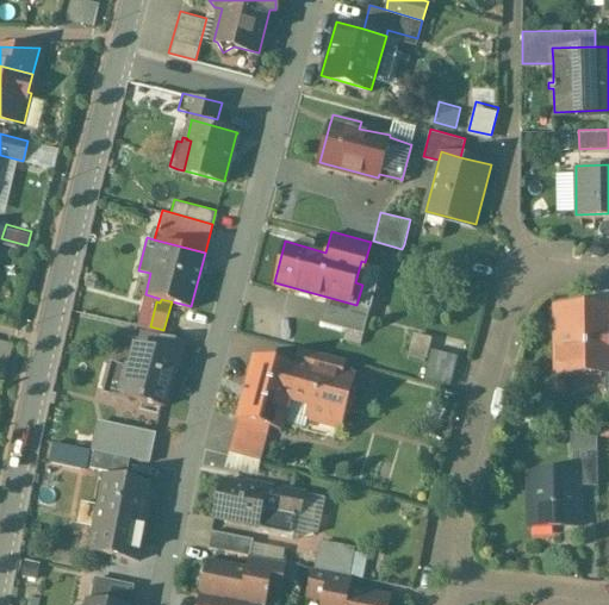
[(608,304),(558,306),(559,369),(606,369),(608,368),(608,304)]
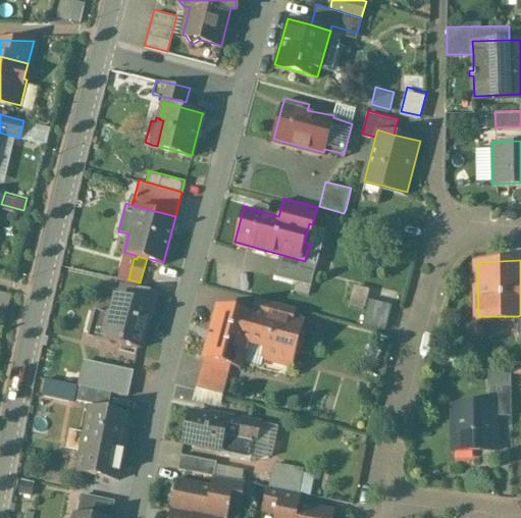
[(315,271),(277,261),(274,274),(311,283),(315,271)]
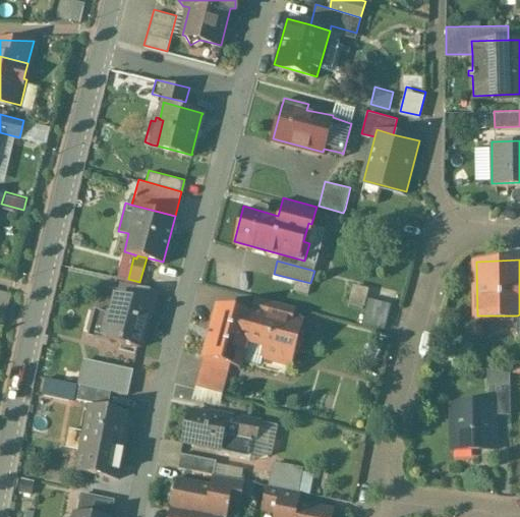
[(158,291),(120,281),(117,294),(152,303),(151,304),(154,304),(158,291)]
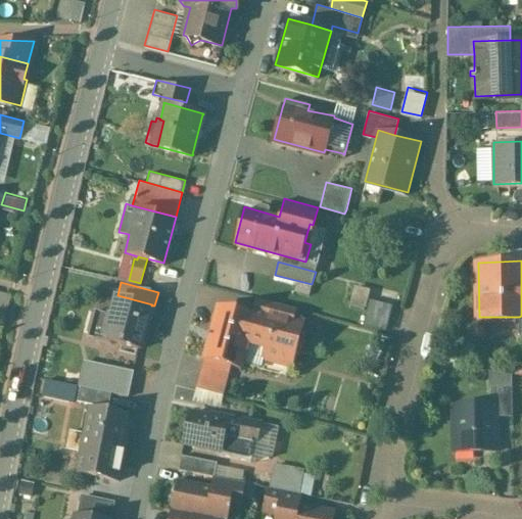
[(367,289),(354,286),(351,298),(364,301),(367,289)]
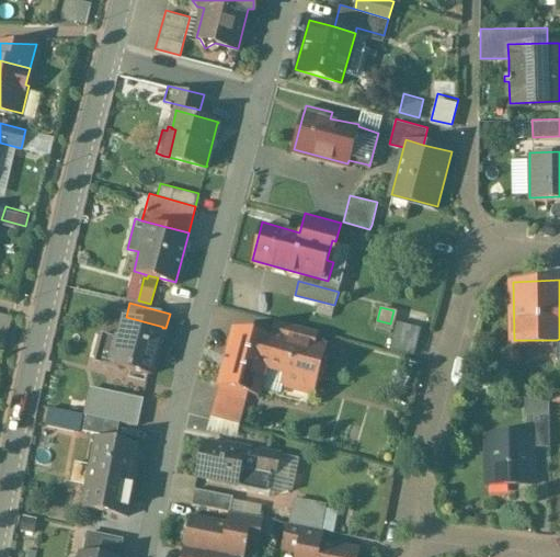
[(163,327),(126,317),(114,361),(130,365),(129,367),(150,373),(162,328),(163,327)]
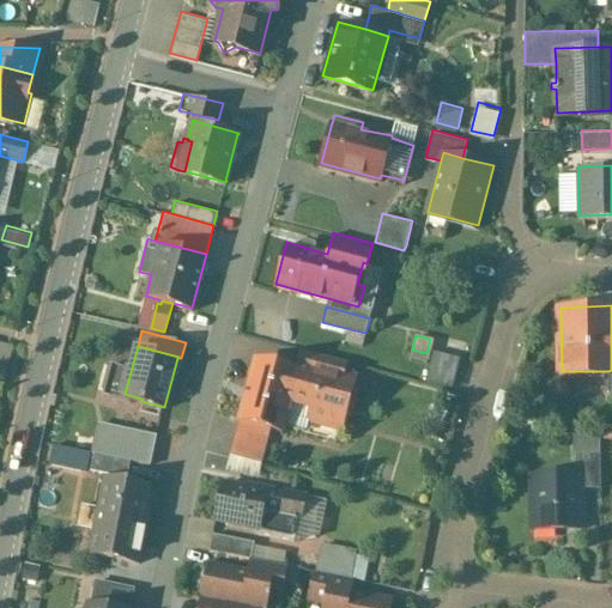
[(453,381),(460,352),(435,346),(428,374),(453,381)]
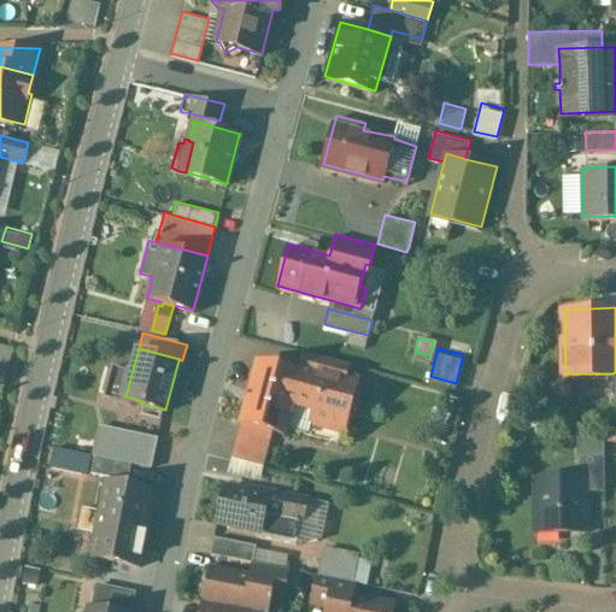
[(347,363),(305,351),(301,365),(344,376),(347,363)]
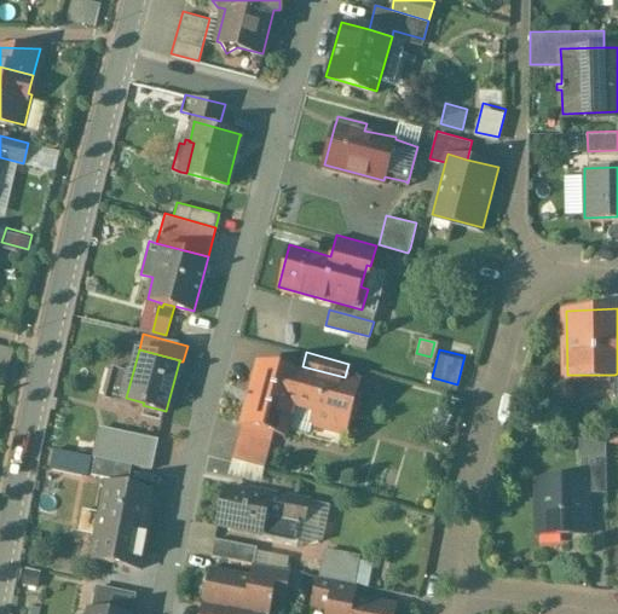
[(345,377),(302,366),(301,375),(256,363),(241,422),(242,422),(270,429),(287,434),(294,405),(316,411),(313,423),(334,428),(335,424),(345,427),(358,381),(345,377)]
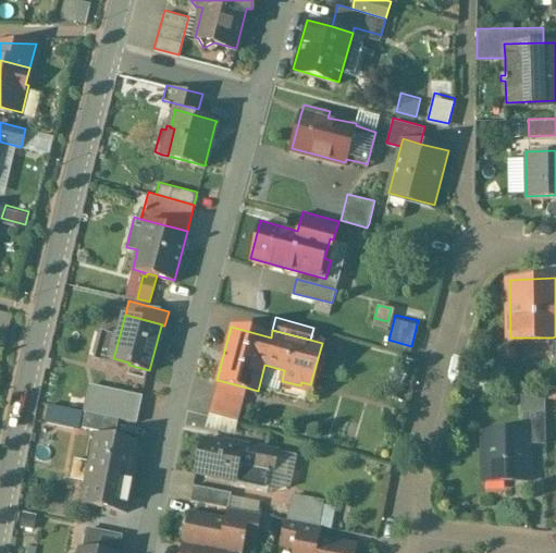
[(243,386),(218,380),(209,412),(234,418),(243,386)]
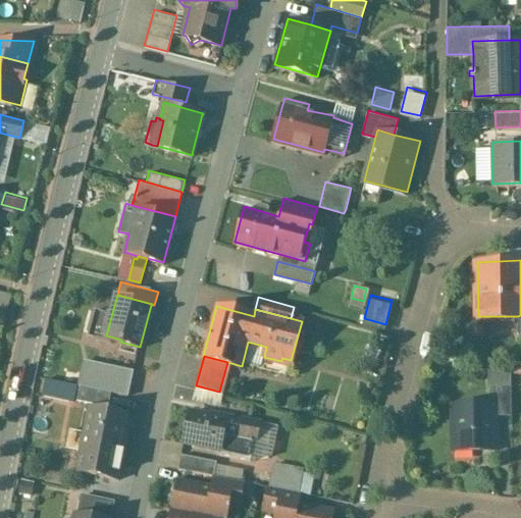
[(86,361),(80,385),(112,392),(127,396),(133,371),(86,361)]
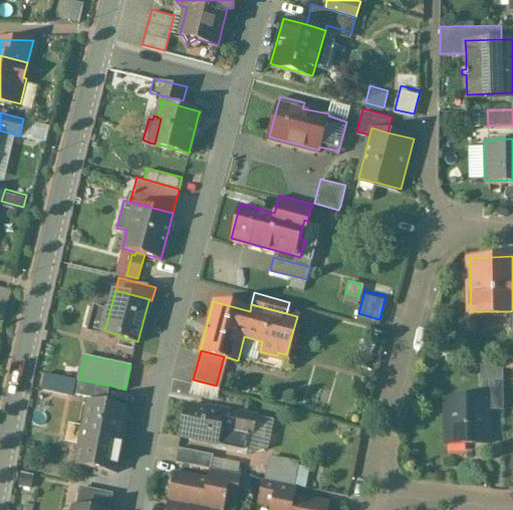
[(76,378),(46,371),(42,388),(73,395),(73,394),(76,378)]
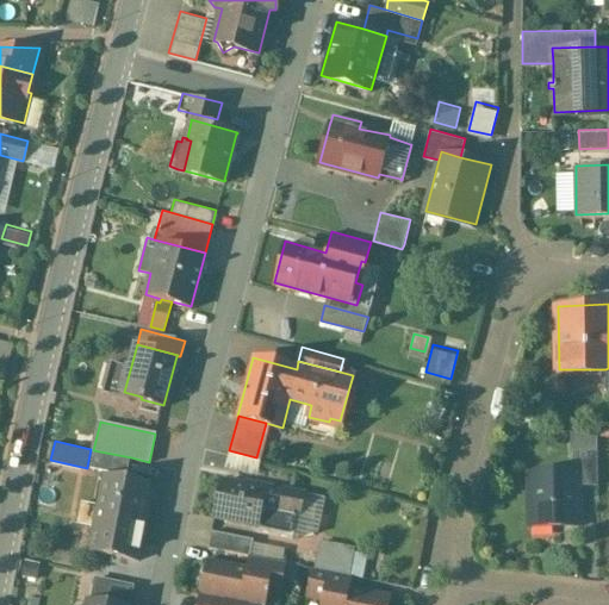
[(93,450),(91,449),(87,467),(128,474),(131,457),(93,450)]
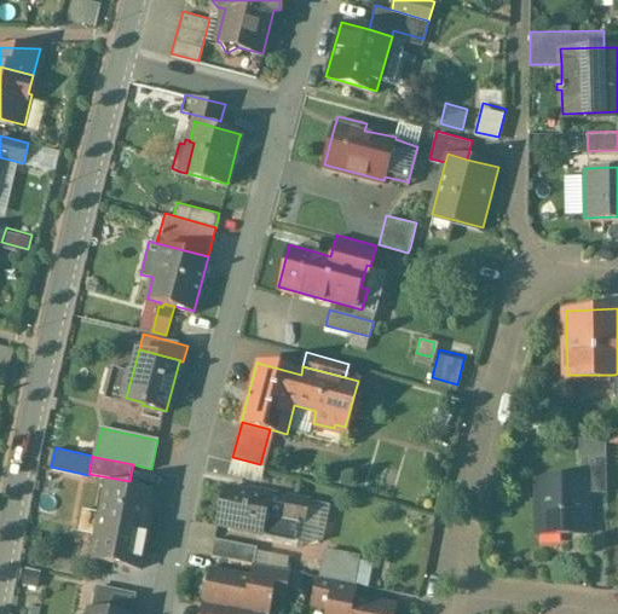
[(606,456),(582,456),(582,476),(587,476),(588,491),(607,491),(606,456)]
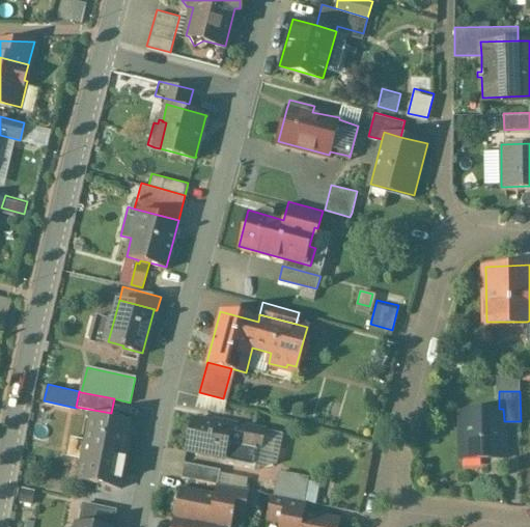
[(504,421),(503,409),(499,409),(459,410),(461,458),(504,456),(504,421)]
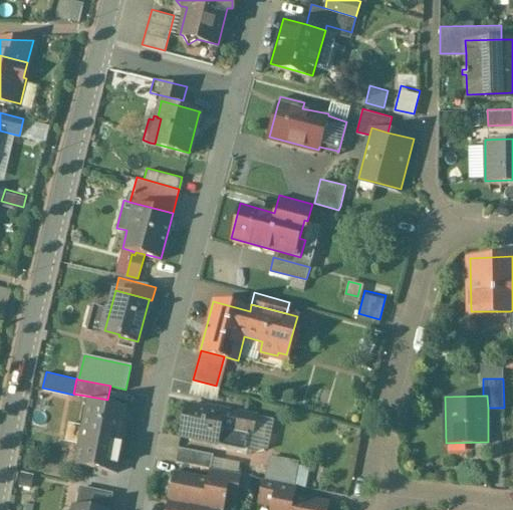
[(126,408),(89,401),(84,426),(81,443),(81,445),(120,452),(124,435),(120,434),(126,408)]
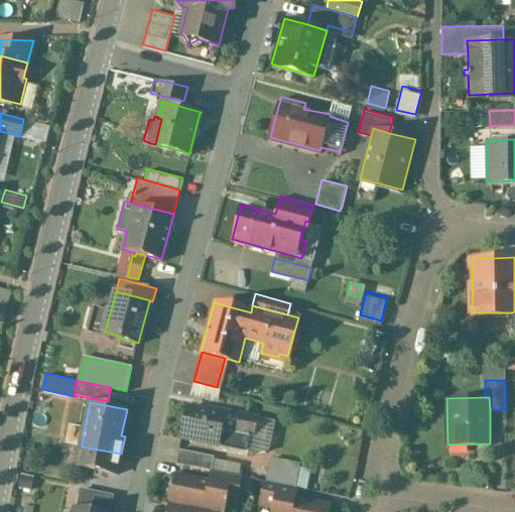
[(257,415),(208,405),(207,409),(187,406),(181,436),(217,443),(216,448),(248,454),(252,434),(253,434),(257,415)]
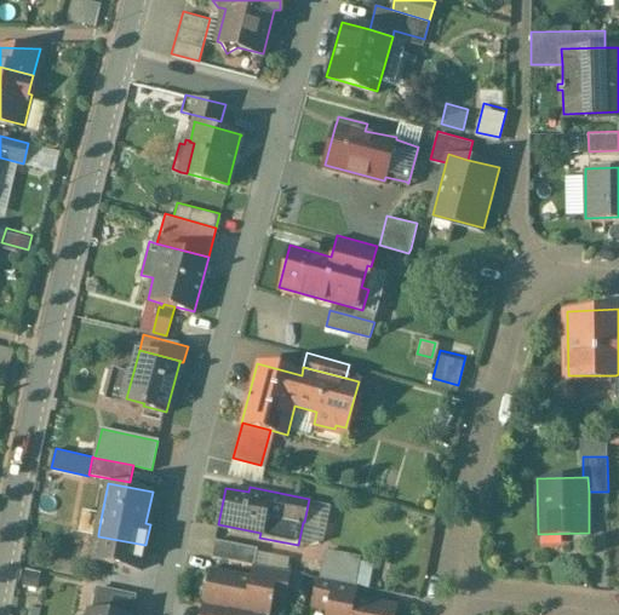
[(102,513),(84,510),(80,530),(98,534),(102,513)]
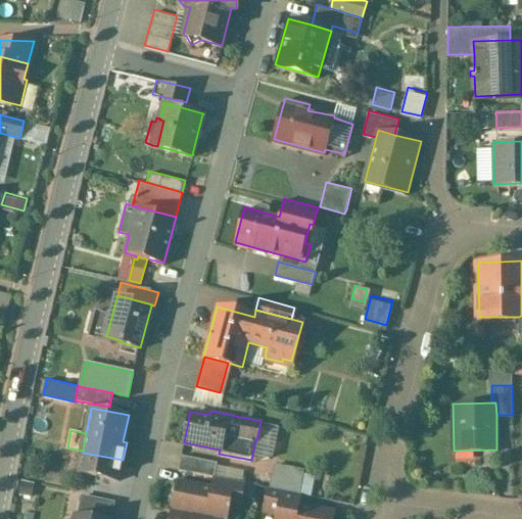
[(123,460),(83,453),(79,472),(120,480),(123,460)]
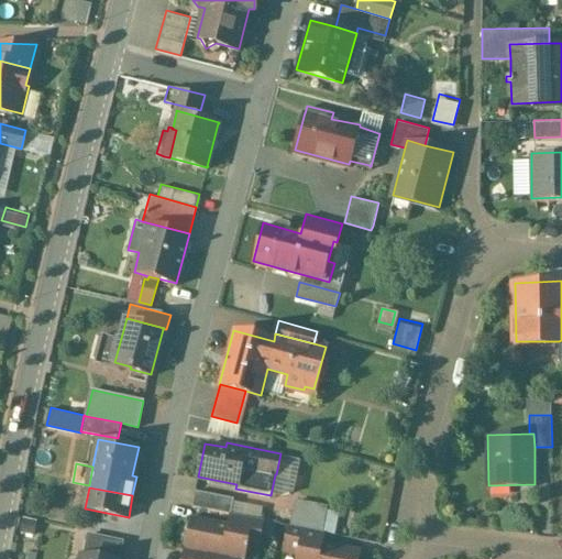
[(233,496),(195,489),(193,505),(231,513),(233,496)]
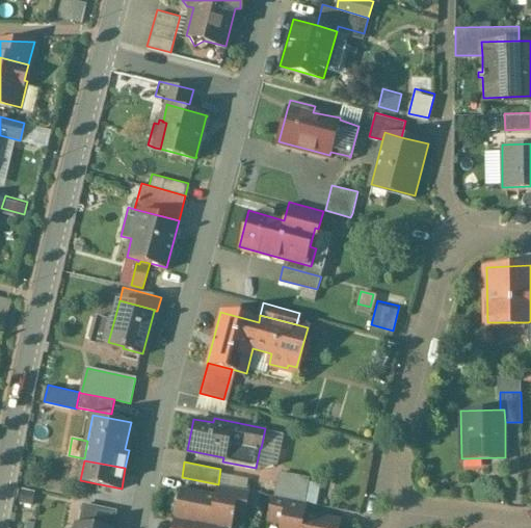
[(308,479),(280,474),(275,495),(306,501),(308,479)]
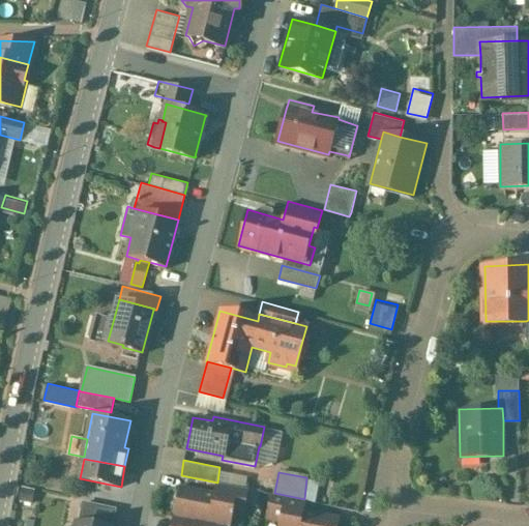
[(246,488),(217,483),(214,494),(234,498),(234,500),(244,502),(246,488)]
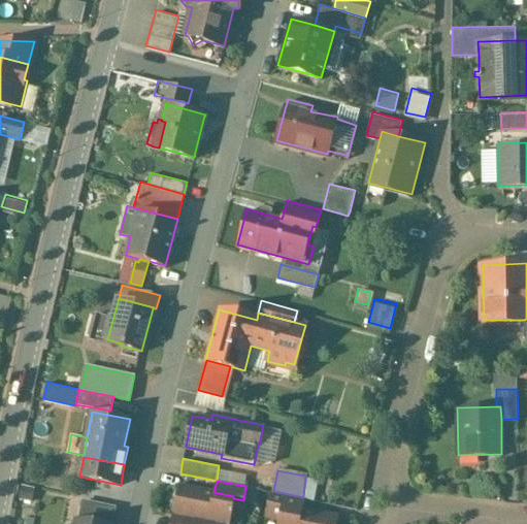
[(213,492),(178,486),(172,514),(225,523),(227,523),(233,498),(233,496),(213,492)]
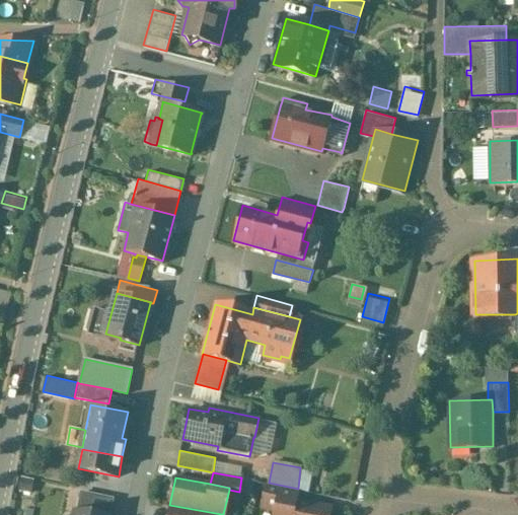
[(269,483),(267,483),(265,496),(278,499),(279,498),(296,501),(298,489),(269,483)]
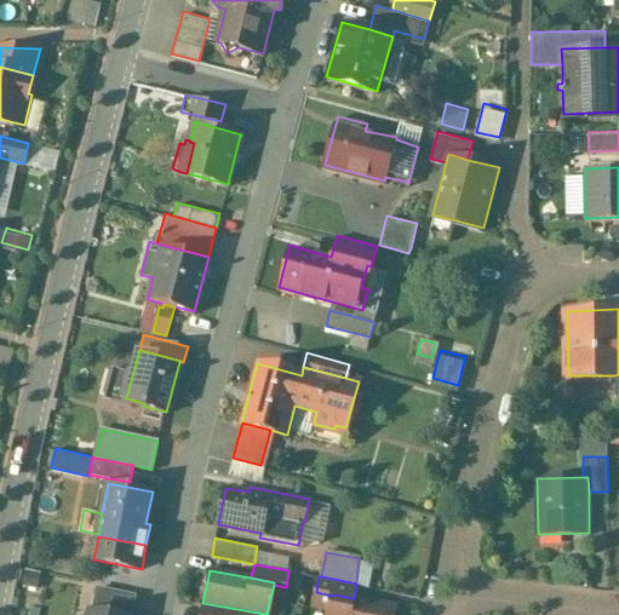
[(130,614),(135,595),(97,586),(92,610),(116,614),(130,614)]
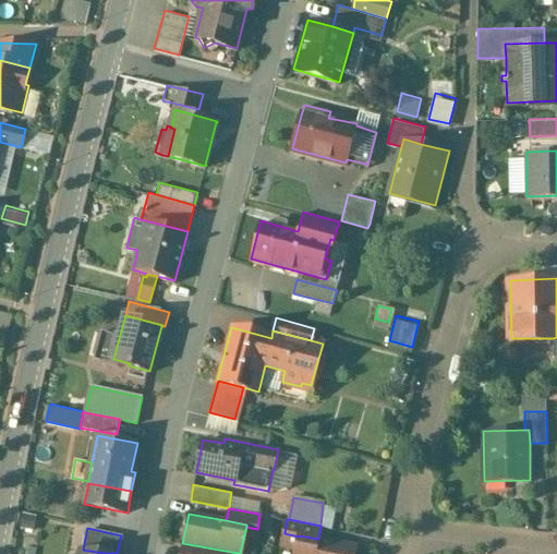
[(318,539),(300,536),(299,537),(295,553),(347,553),(350,544),(318,539)]
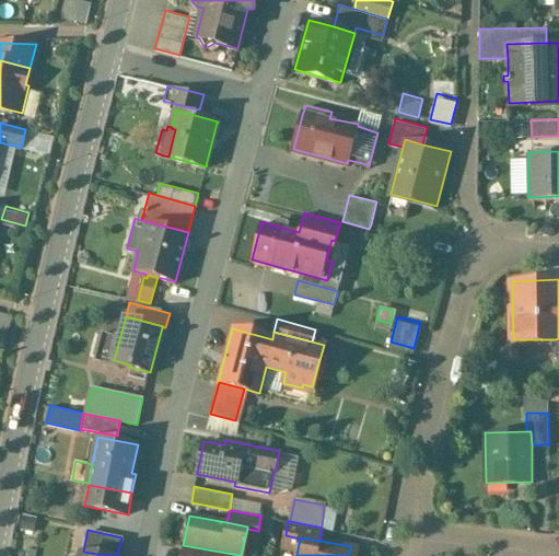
[(239,555),(183,545),(181,555),(239,555)]
